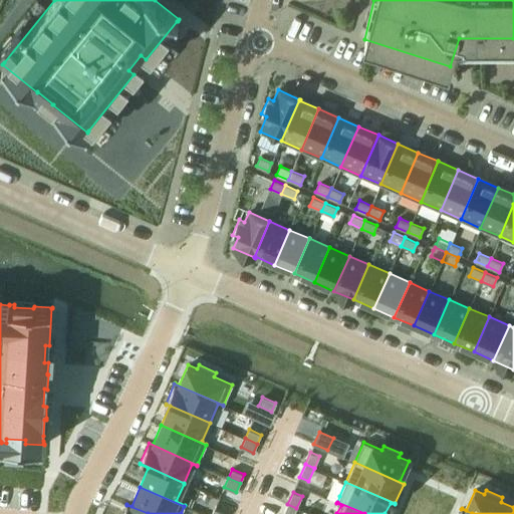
[(287,504),(283,513),(293,513),(296,508),(287,504)]
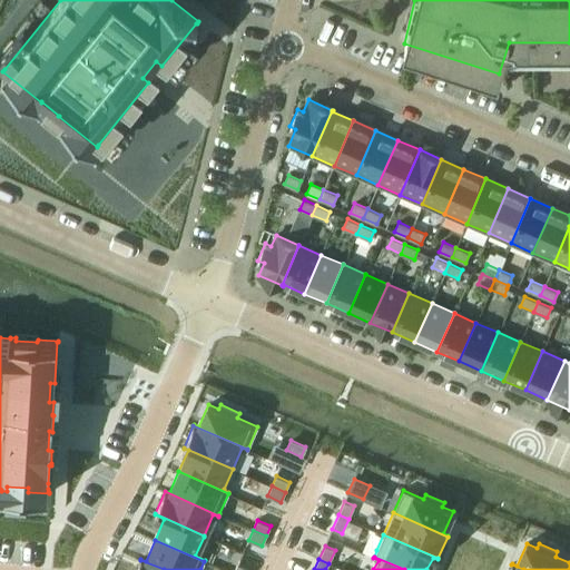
[(164,569),(140,560),(136,569),(164,569)]
